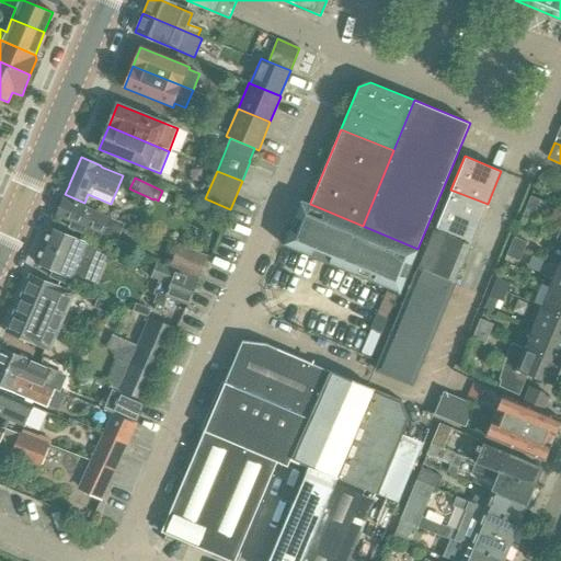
[(450,190),(435,228),(471,242),(488,204),(450,190)]
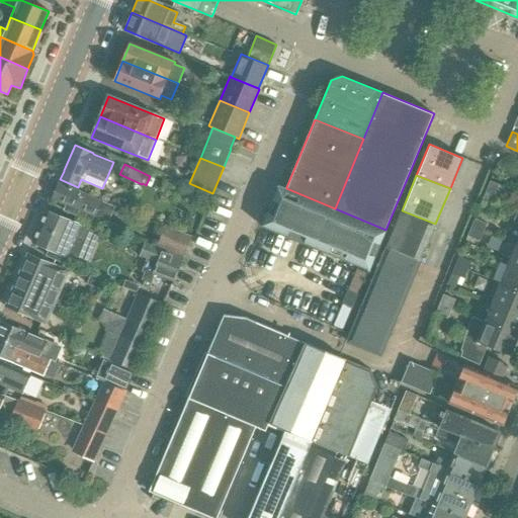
[(487,189),(499,195),(503,187),(490,181),(487,189)]
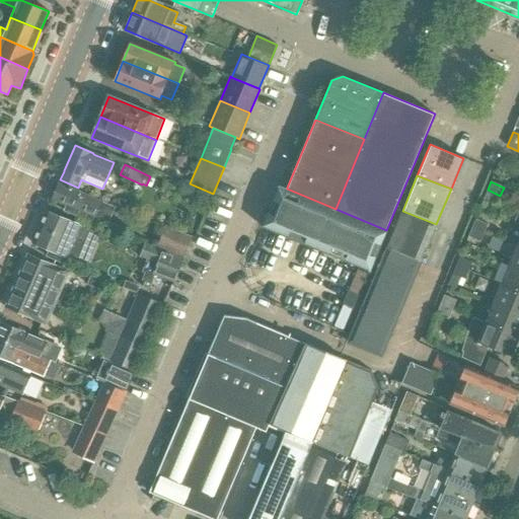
[(115,207),(58,184),(52,200),(65,206),(63,211),(105,228),(115,207)]
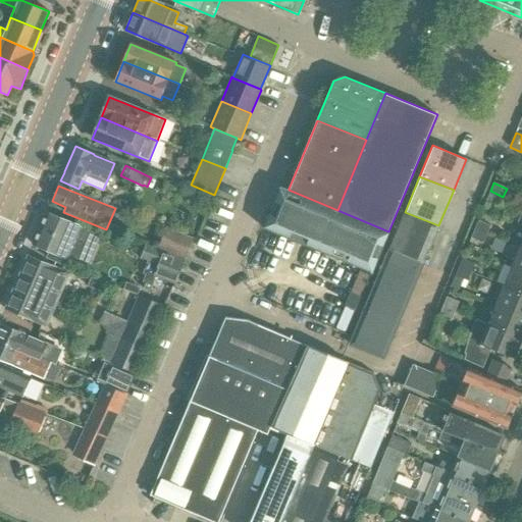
[(289,190),(281,187),(264,228),(372,272),(388,231),(337,210),(289,190)]
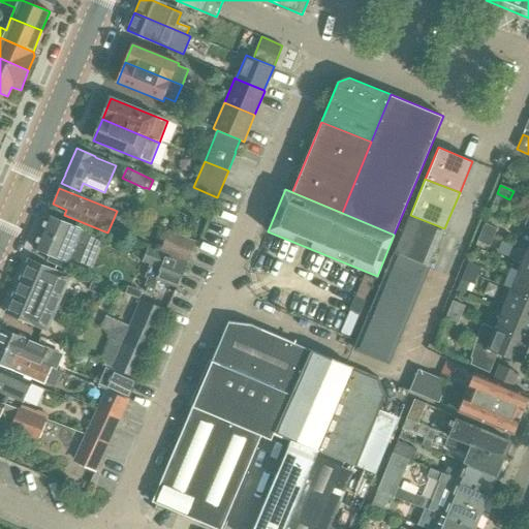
[(509,199),(497,193),(493,203),(506,208),(509,199)]
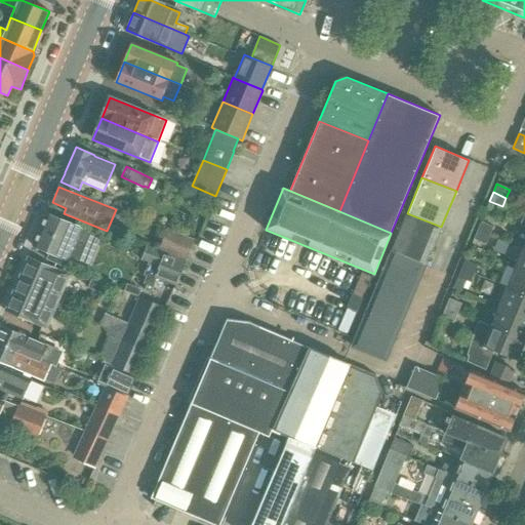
[(47,214),(41,230),(95,252),(103,235),(83,227),(82,229),(47,214)]
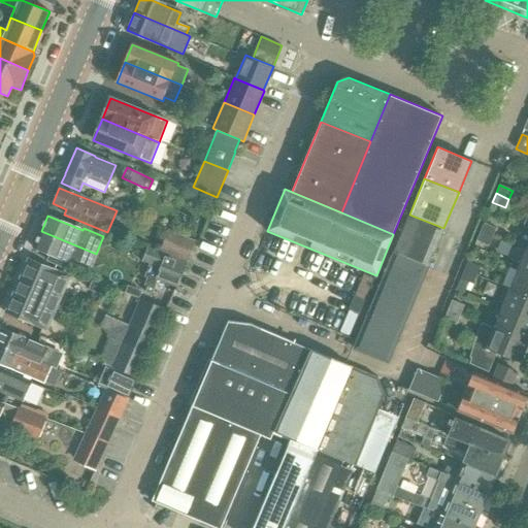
[(357,342),(354,348),(356,351),(386,363),(389,361),(425,276),(443,231),(408,217),(383,278),(357,342)]
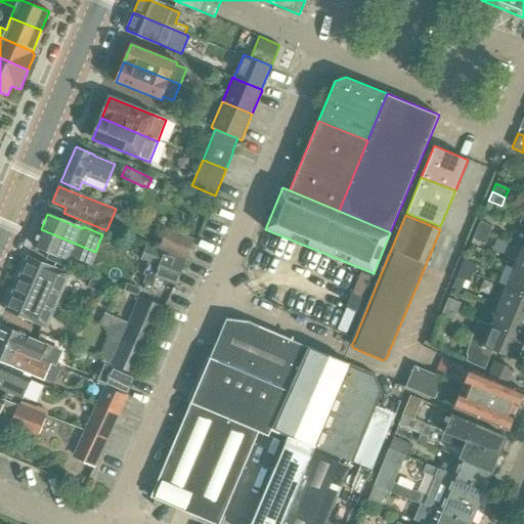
[(477,229),(488,234),(491,226),(479,222),(477,229)]
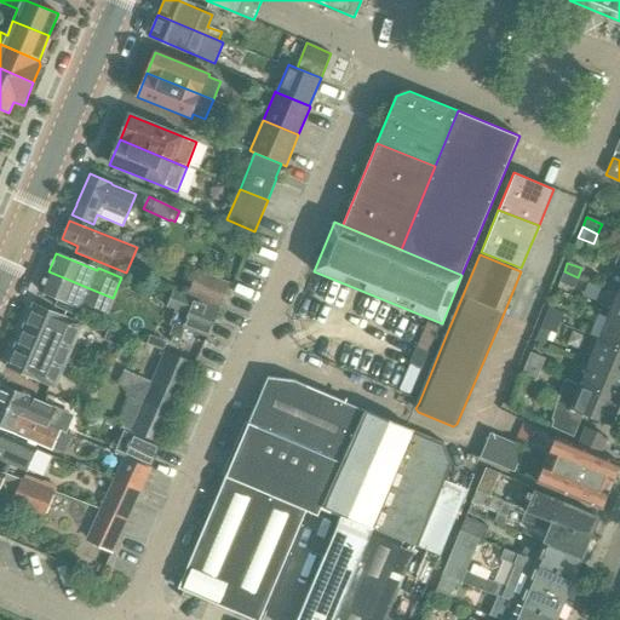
[(197,270),(188,294),(220,306),(229,282),(197,270)]
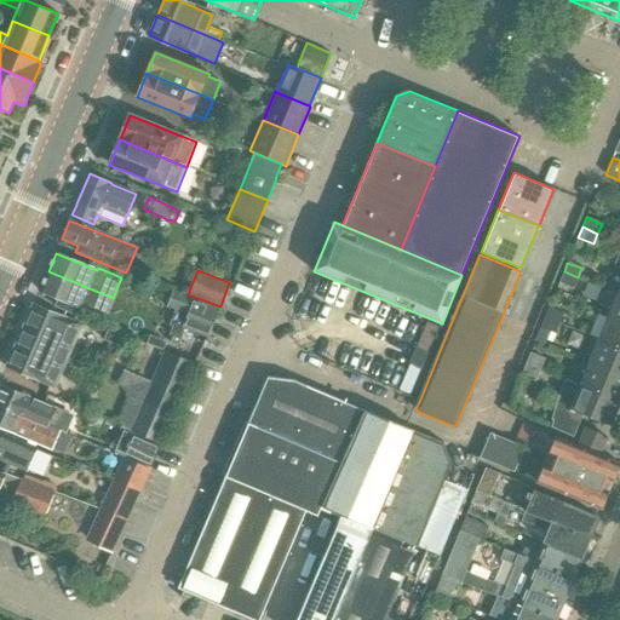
[(49,271),(40,291),(61,299),(59,309),(80,316),(82,309),(104,319),(113,298),(49,271)]
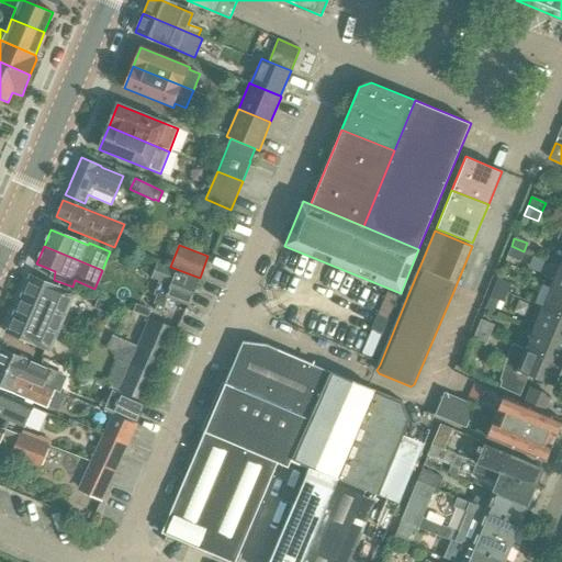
[(524,251),(512,246),(507,257),(520,261),(524,251)]
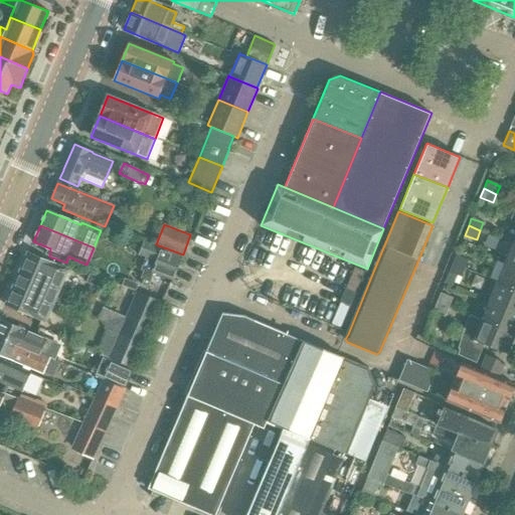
[(144,240),(139,254),(146,258),(141,271),(144,272),(141,280),(150,283),(154,273),(173,280),(183,254),(156,244),(144,240)]
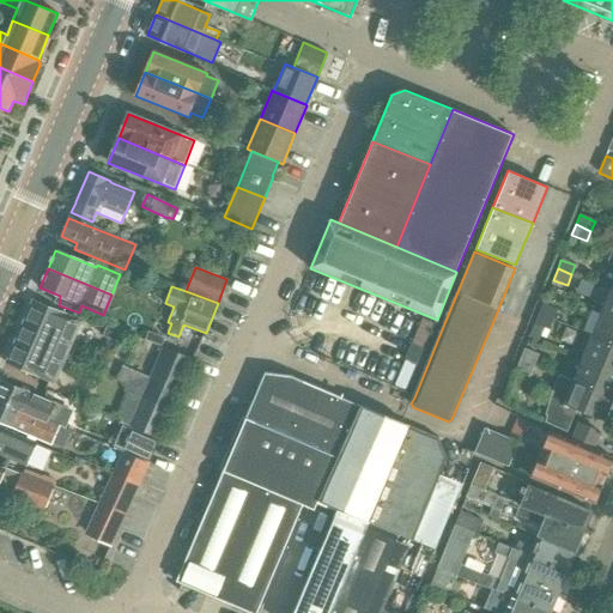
[(600,314),(612,319),(612,292),(610,291),(600,314)]
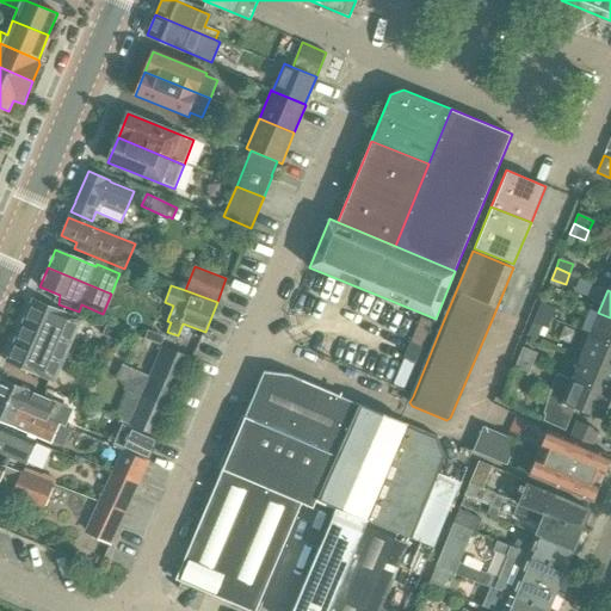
[(34,300),(24,321),(55,334),(71,340),(79,319),(34,300)]
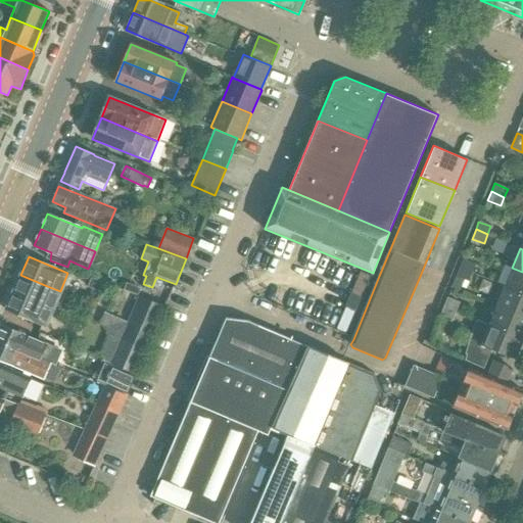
[(460,267),(472,272),(475,265),(463,259),(460,267)]
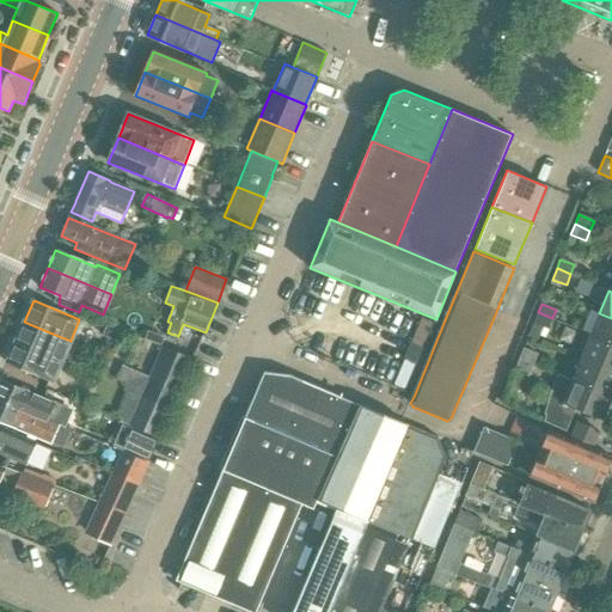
[(552,318),(538,312),(528,337),(537,340),(538,335),(545,338),(552,318)]
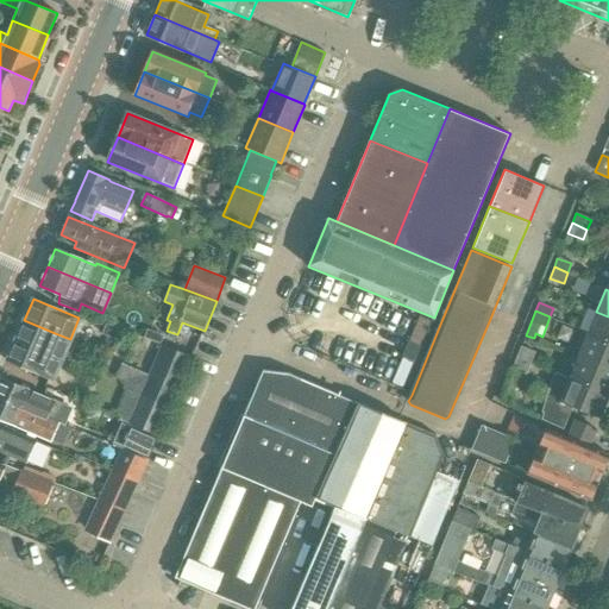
[(608,316),(596,312),(588,333),(608,341),(608,316)]
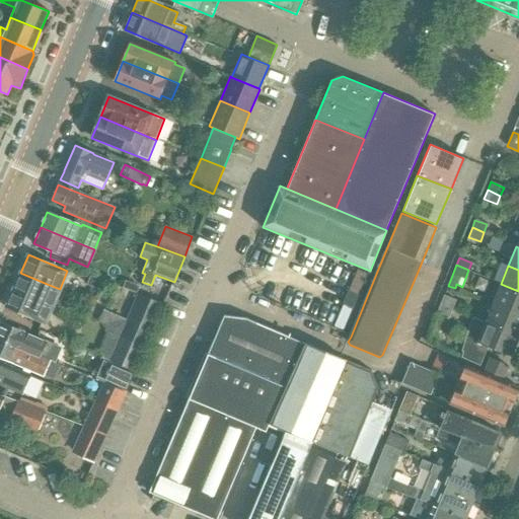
[(20,273),(6,307),(45,323),(53,303),(60,289),(47,284),(20,273)]
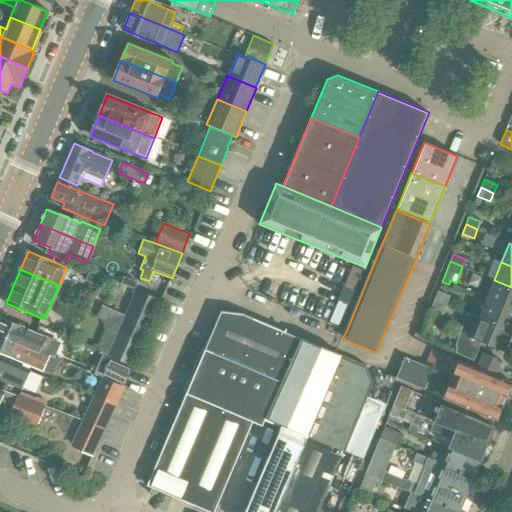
[(486,298),(511,309),(511,287),(494,280),(486,298)]
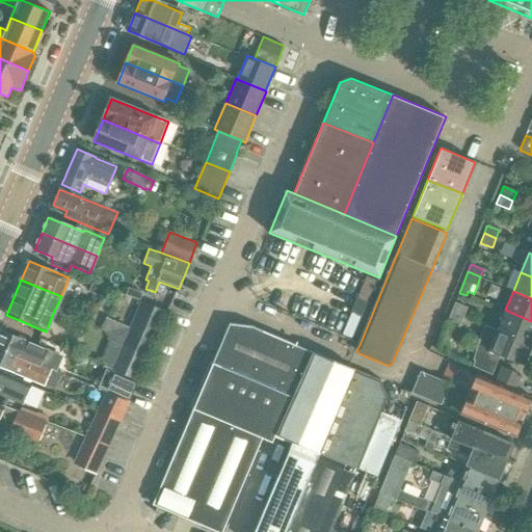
[(142,301),(130,328),(120,323),(101,365),(138,381),(169,314),(142,301)]
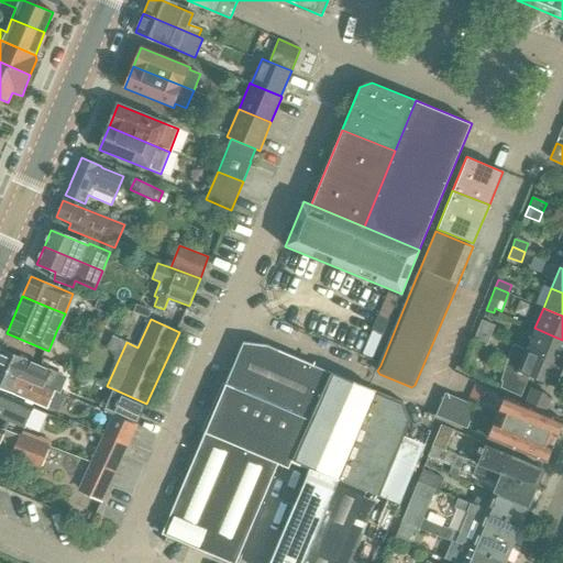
[(478,329),(492,334),(495,326),(482,320),(478,329)]
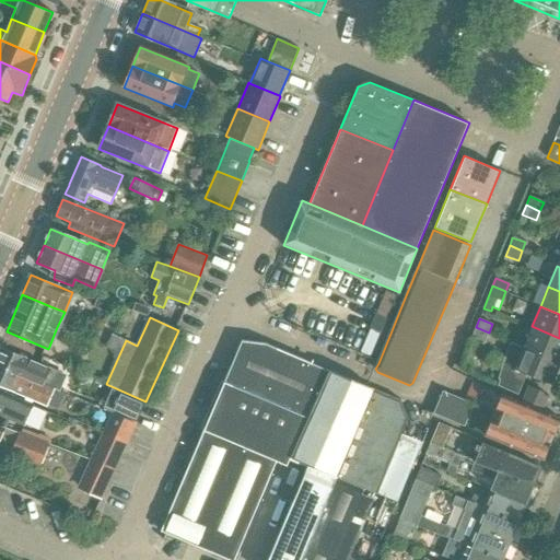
[(523,347),(559,362),(559,361),(559,338),(532,326),(523,347)]
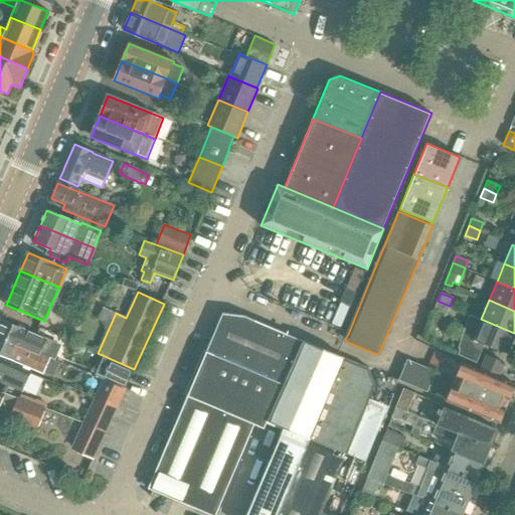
[(450,306),(438,301),(434,310),(446,315),(450,306)]
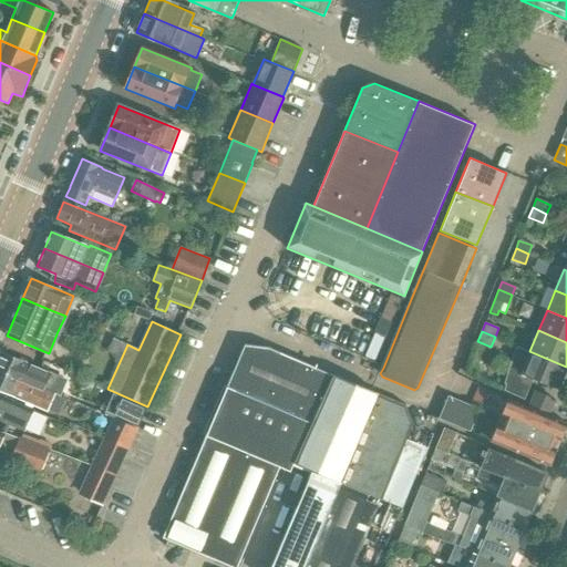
[(268,347),(245,344),(228,384),(312,422),(316,415),(334,374),(268,347)]
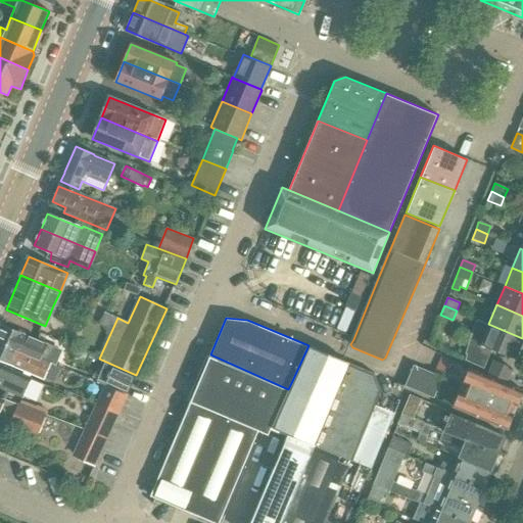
[(466,354),(467,355),(465,360),(484,368),(492,349),(514,359),(522,338),(488,324),(488,325),(478,320),(477,321),(475,320),(466,354)]
